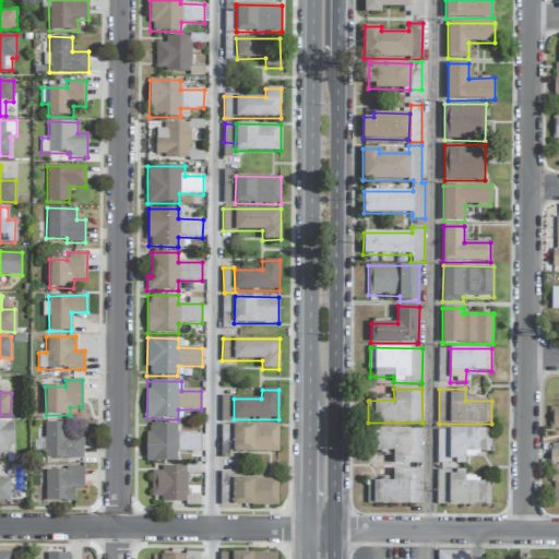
[(13,421),(0,421),(0,455),(13,456),(13,421)]
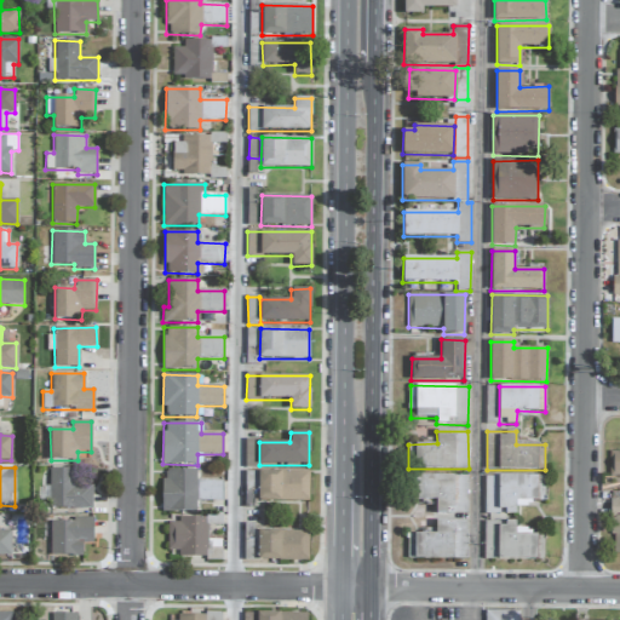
[(92,486),(74,486),(75,470),(50,469),(49,509),(92,509),(92,486)]
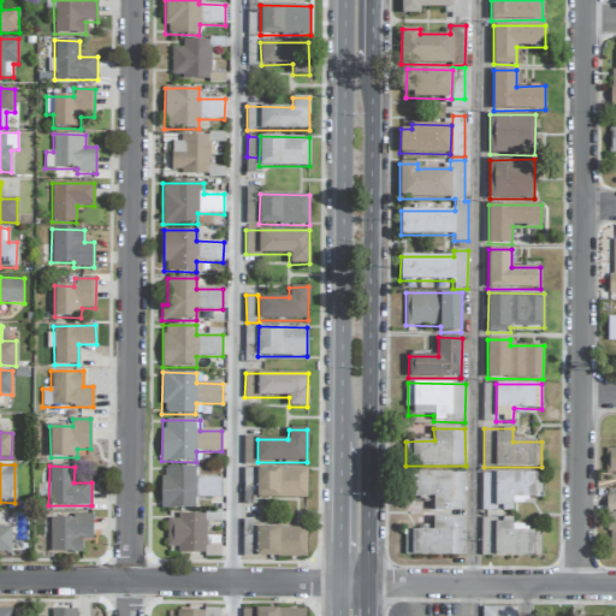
[(161,508),(195,509),(195,497),(221,498),(221,478),(195,478),(195,467),(161,467),(161,508)]
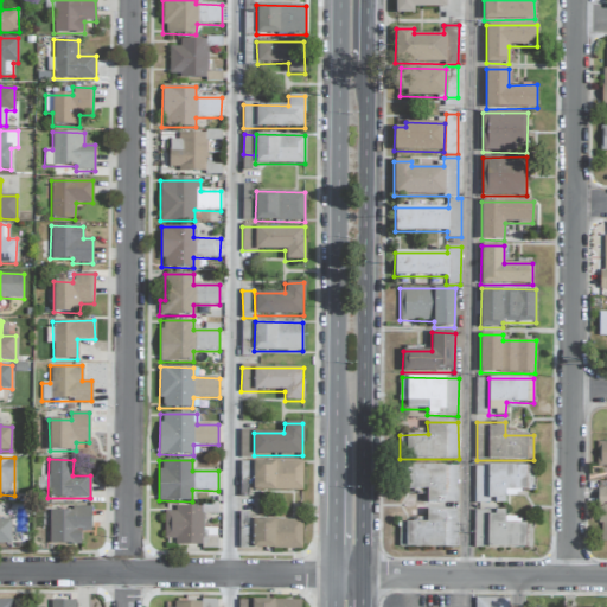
[(302,462),(253,461),(253,490),(302,491),(302,462)]
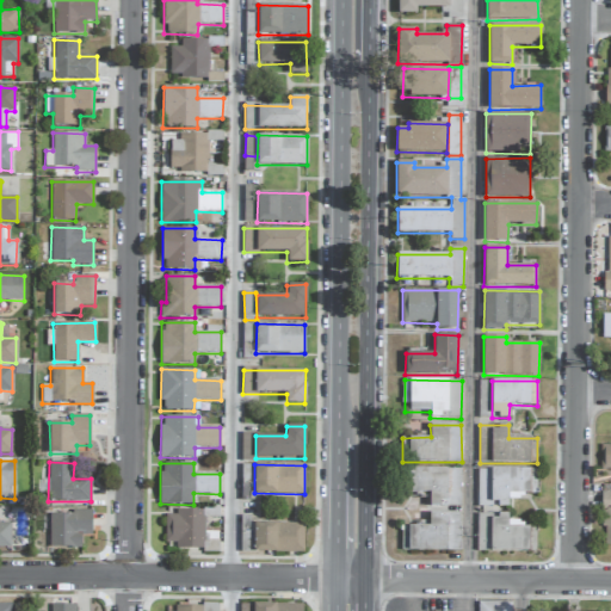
[(460,469),(408,469),(408,498),(430,498),(430,505),(461,505),(460,469)]
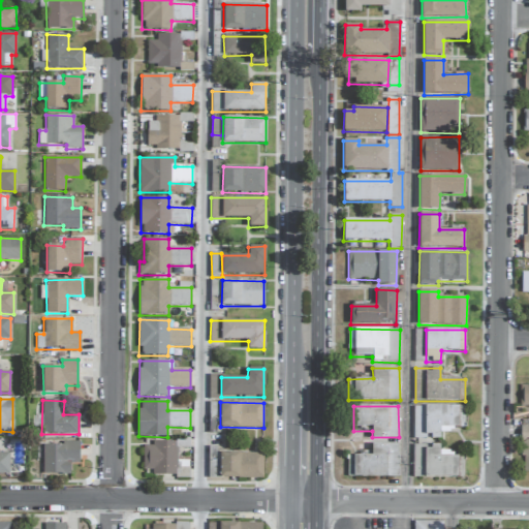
[(413,439),(440,439),(440,433),(452,433),(452,426),(458,427),(459,407),(413,406),(413,439)]
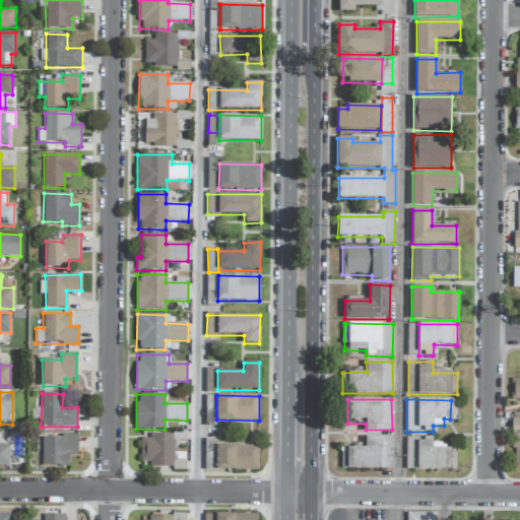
[(141,462),(149,462),(149,467),(174,467),(174,434),(149,434),(149,439),(141,439),(141,462)]
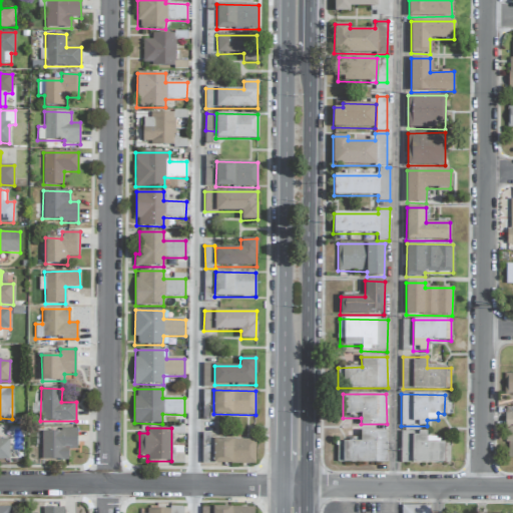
[(77,430),(42,430),(42,460),(68,460),(68,449),(76,450),(77,430)]
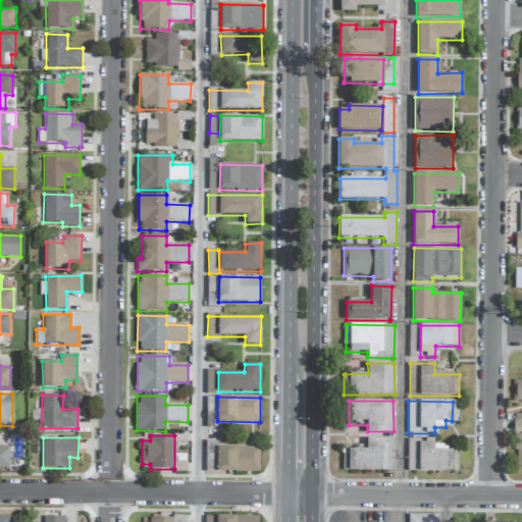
[(393,471),(394,439),(367,438),(366,450),(343,450),(343,470),(393,471)]
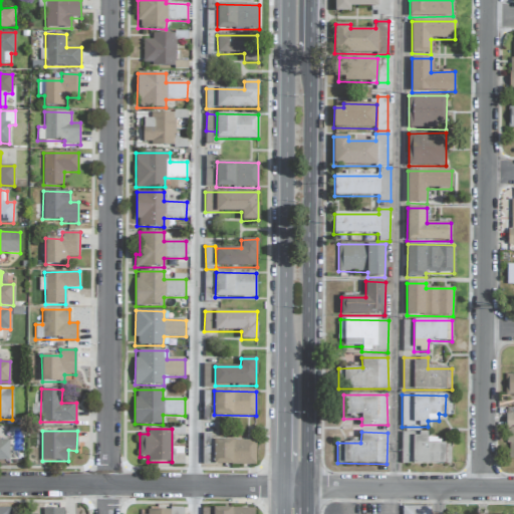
[(450,465),(450,444),(439,444),(439,439),(428,438),(428,433),(402,432),(401,464),(450,465)]
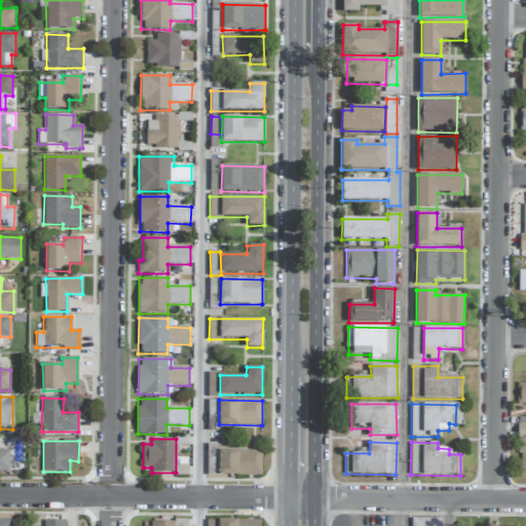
[(0,472),(9,472),(9,451),(0,450),(0,472)]
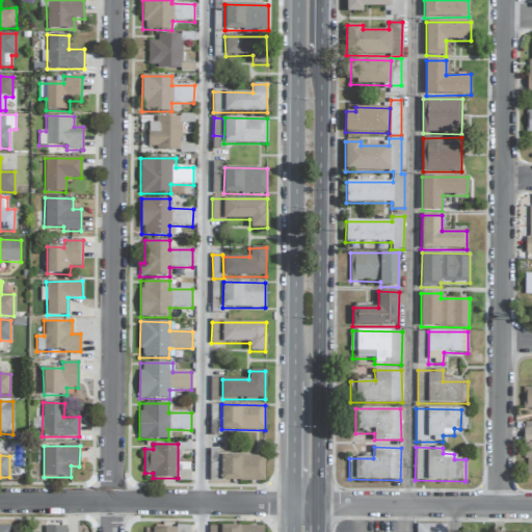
[(264,455),(221,455),(221,482),(265,481),(264,455)]
